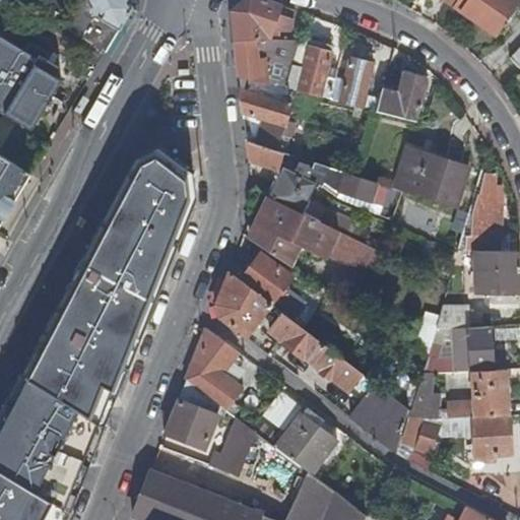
[(69,13),(54,22),(105,54),(131,9),(126,0),(79,0),(76,2),(79,7),(86,2),(93,16),(87,24),(69,13)]
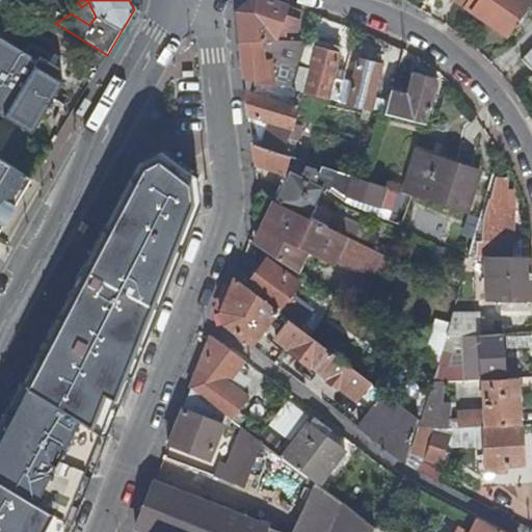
[(277,32),(295,31),(300,10),(270,0),(250,0),(235,11),(240,45),(263,41),(267,41),(274,42),(277,32)]
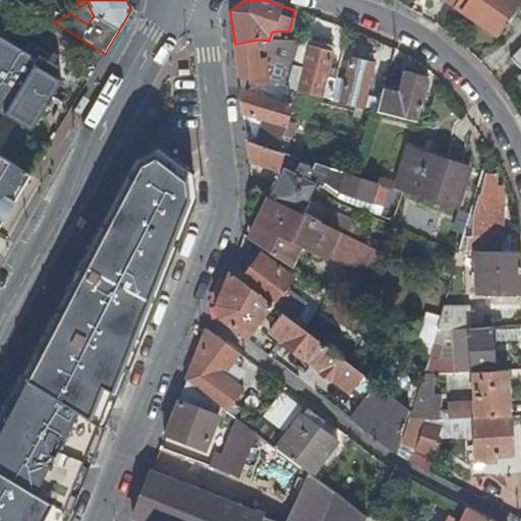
[(515,0),(467,0),(461,9),(497,35),(520,3),(515,0)]
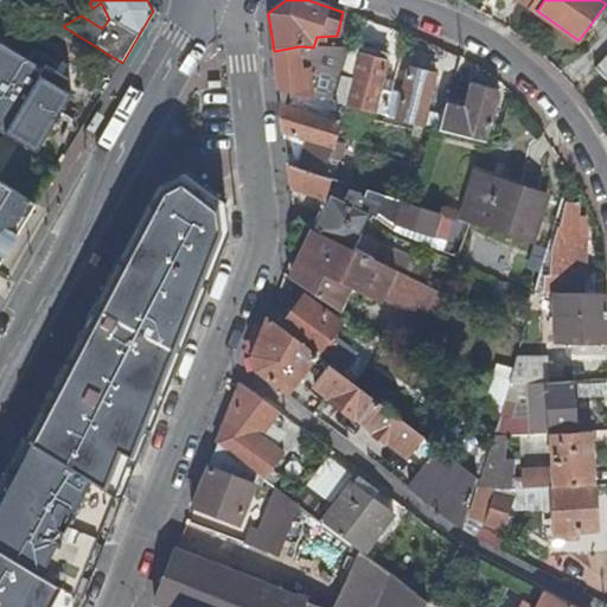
[(0,133),(34,154),(52,126),(57,129),(63,120),(57,116),(70,94),(48,81),(59,61),(33,50),(27,61),(0,44),(0,133)]
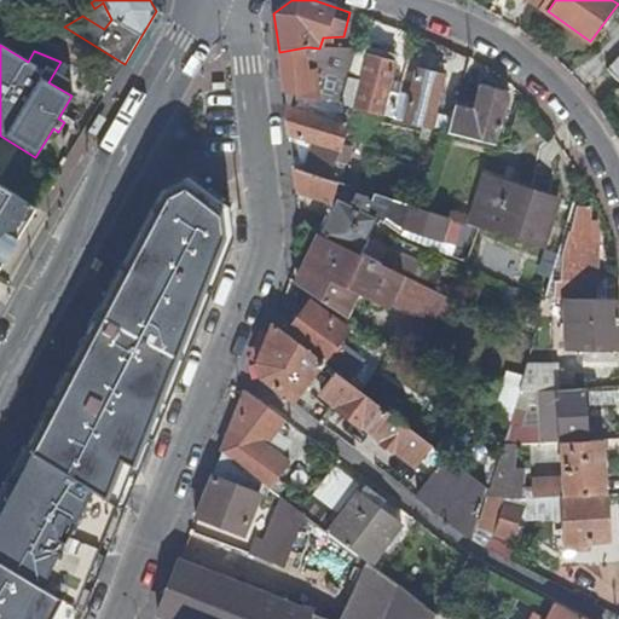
[(320,65),(320,48),(319,48),(311,47),(306,47),(279,52),(284,92),(317,100),(314,74),(313,73),(305,73),(305,67),(320,65)]
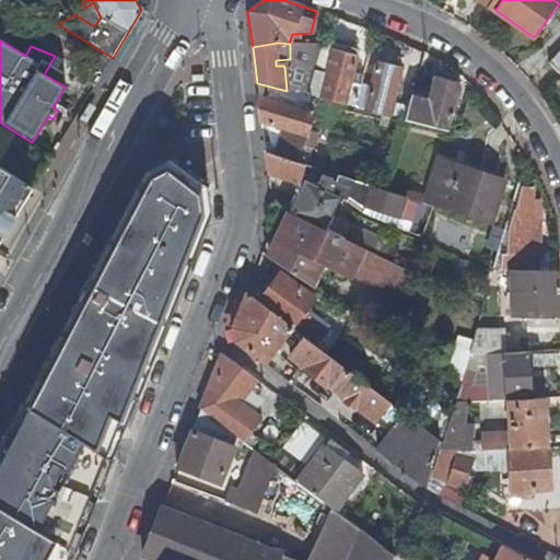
[(326,73),(313,70),(306,95),(315,97),(354,108),(360,85),(349,82),(356,57),(331,50),(326,73)]
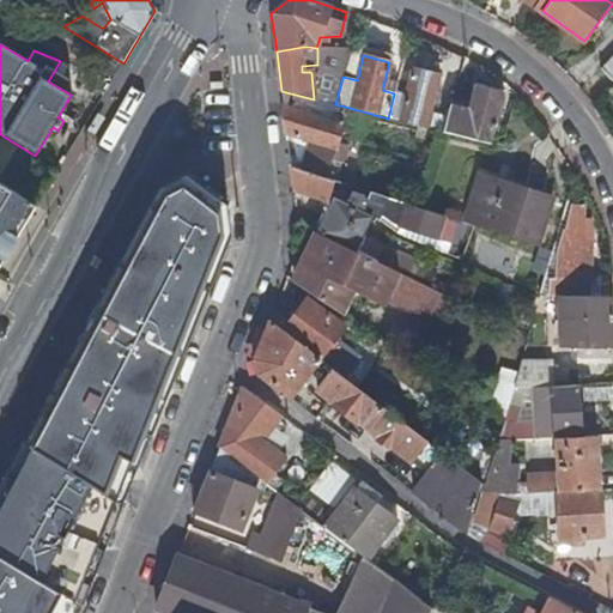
[(612,55),(601,67),(610,76),(612,71),(612,55)]
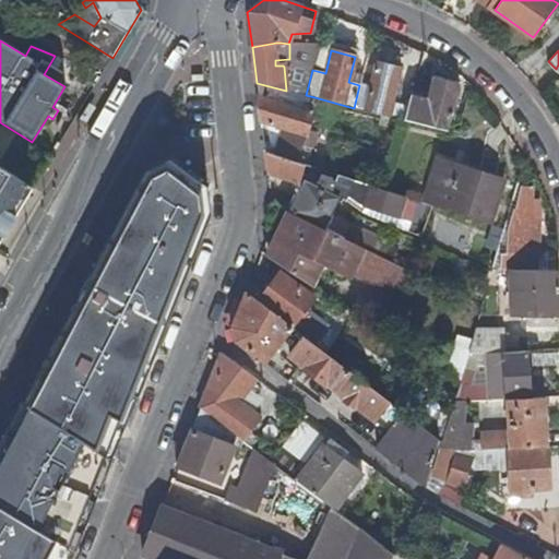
[(293,66),(284,67),(286,91),(306,95),(312,70),(316,59),(301,56),(295,79),(293,66)]
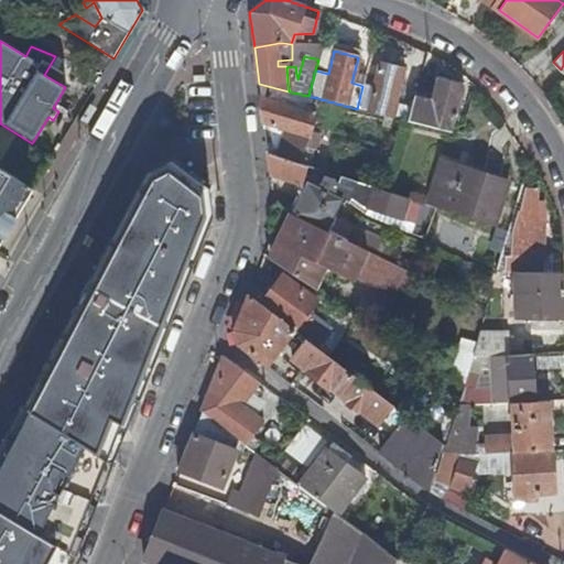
[(372,89),(362,86),(357,109),(391,118),(404,69),(379,63),(372,89)]
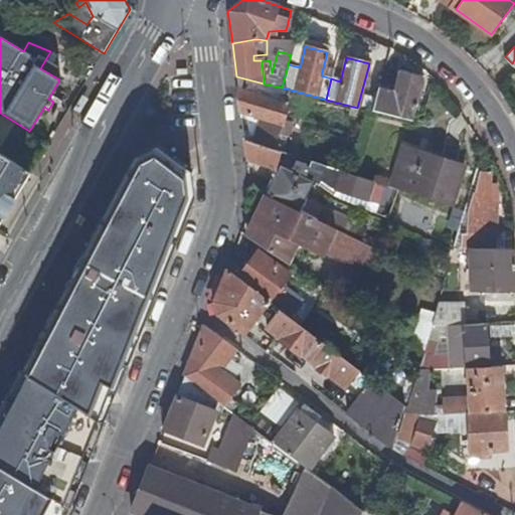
[(393,98),(377,94),(372,112),(410,122),(422,76),(400,70),(393,98)]
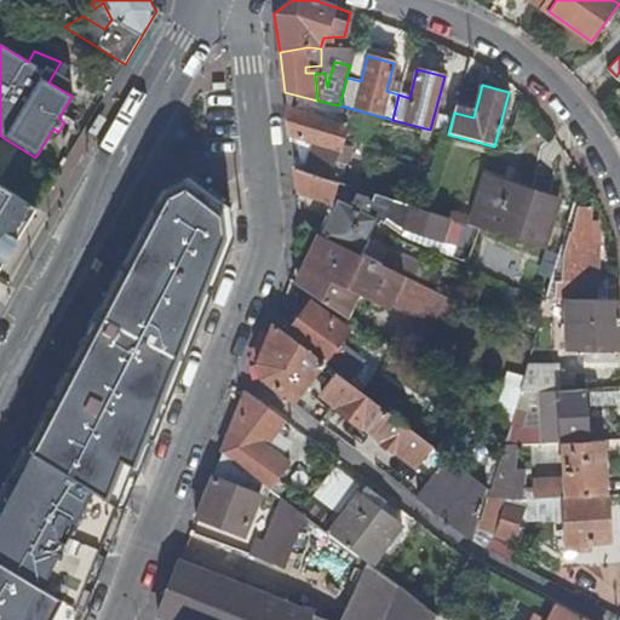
[(348,112),(349,108),(339,105),(317,101),(285,92),(294,170),(331,182),(337,162),(345,165),(350,149),(342,145),(346,127),(343,126),(346,116),(352,119),(354,113),(348,112)]
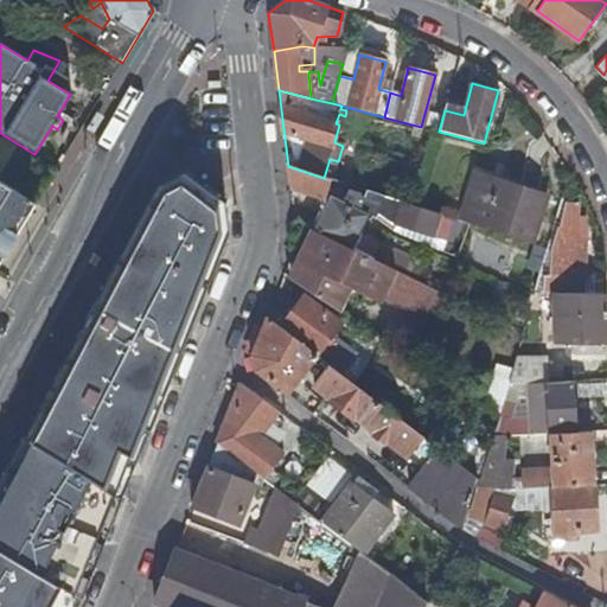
[(331,198),(314,231),(352,249),(387,266),(391,254),(384,251),(383,254),(371,248),(376,237),(360,230),(368,216),(376,218),(377,219),(379,215),(394,224),(395,225),(433,237),(440,215),(411,205),(401,202),(383,197),(360,190),(325,178),(324,178),(288,166),(292,190),(319,197),(323,187),(334,192),(331,198)]
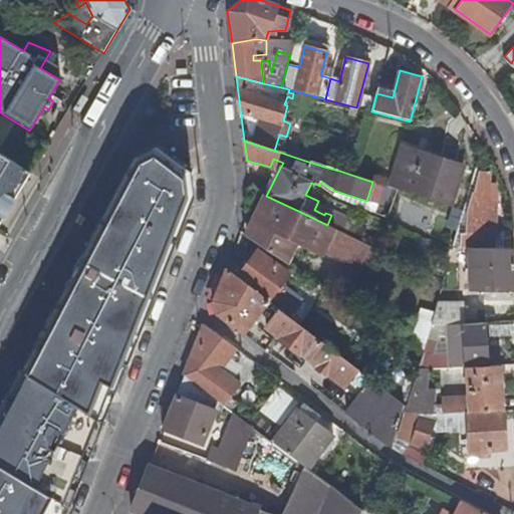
[(403,147),(390,187),(449,206),(462,166),(403,147)]
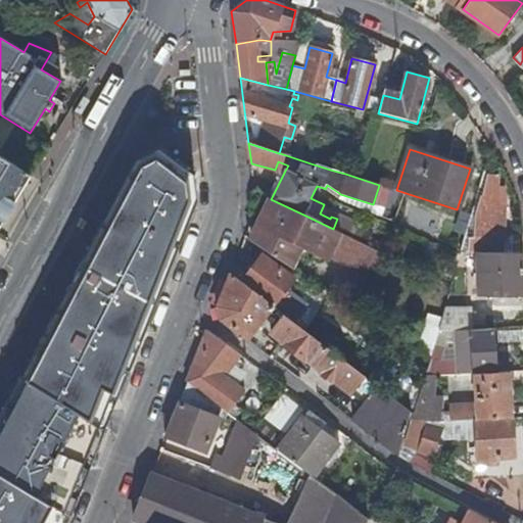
[(0,227),(32,176),(0,156),(0,227)]
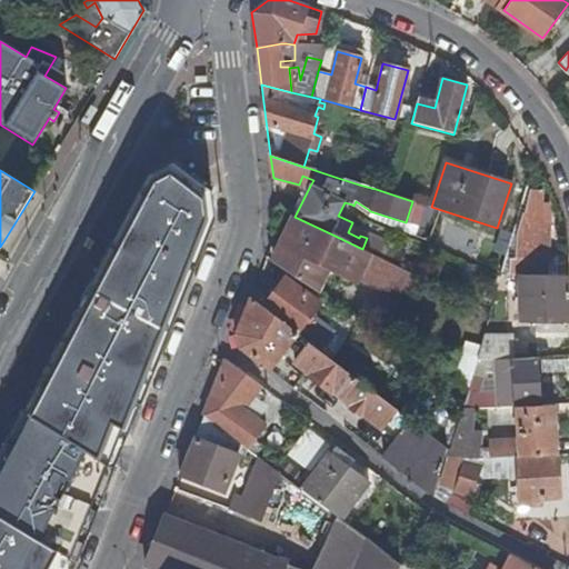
[(153,180),(97,288),(165,317),(209,217),(203,191),(172,171),(153,180)]
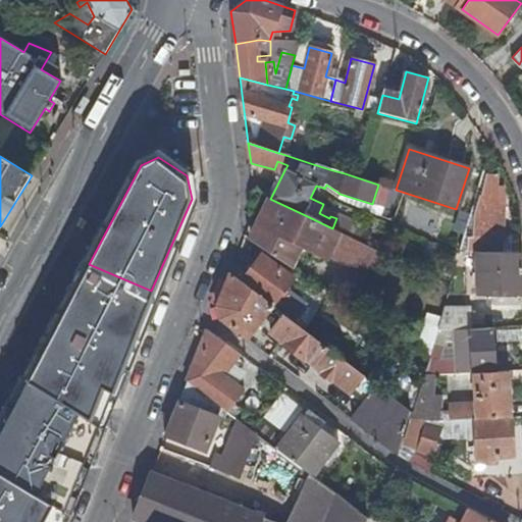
[(468,233),(465,252),(474,251),(500,249),(501,236),(502,206),(493,206),(494,170),(483,170),(483,192),(474,213),(473,233),(468,233)]
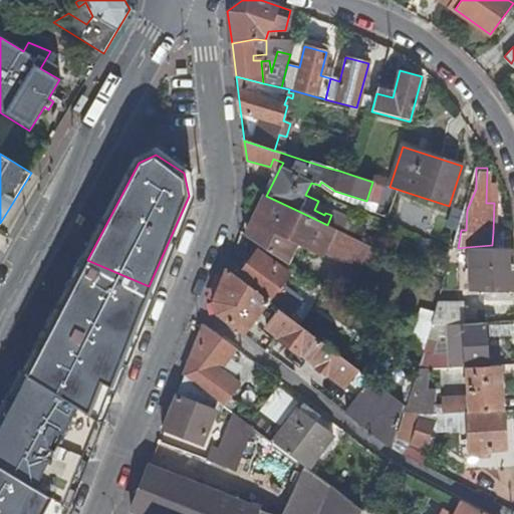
[(266,196),(253,224),(293,244),(296,238),(330,255),(330,256),(365,273),(376,249),(327,225),(298,211),(266,196)]
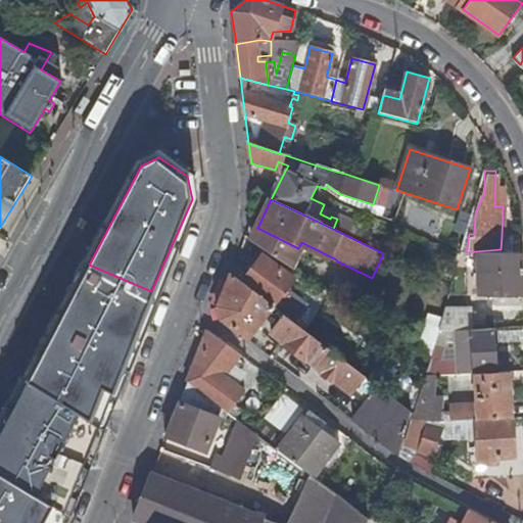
[(257,228),(250,241),(290,267),(298,248),(257,228)]
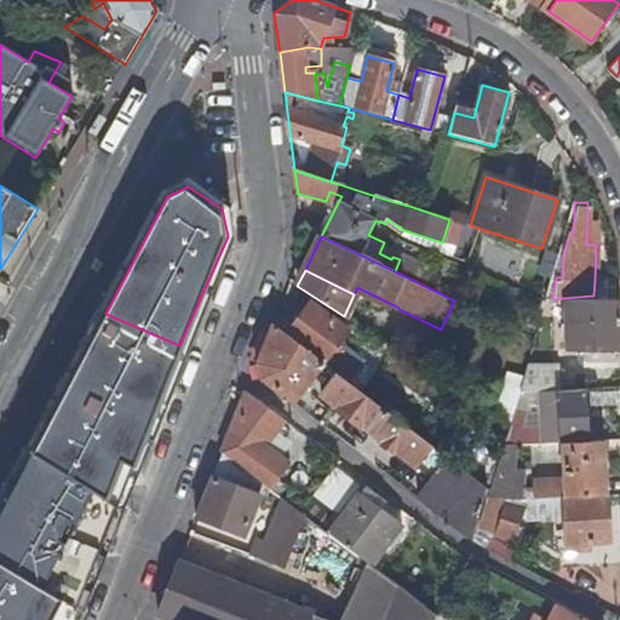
[(593,296),(563,298),(568,349),(619,344),(619,333),(616,293),(593,296)]
